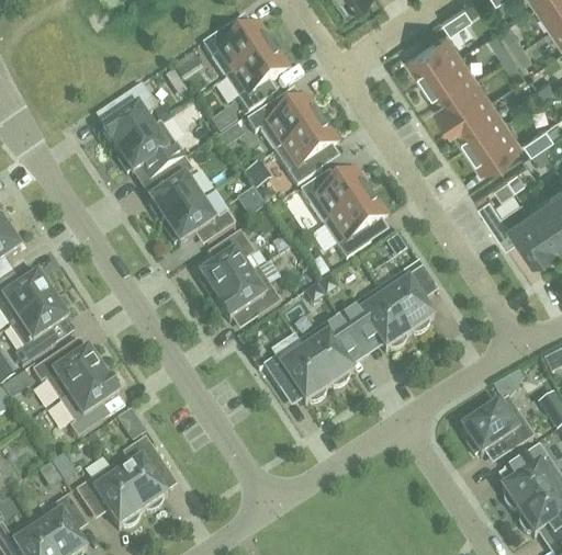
[(472,12),(464,0),(442,15),(449,27),(472,12)]
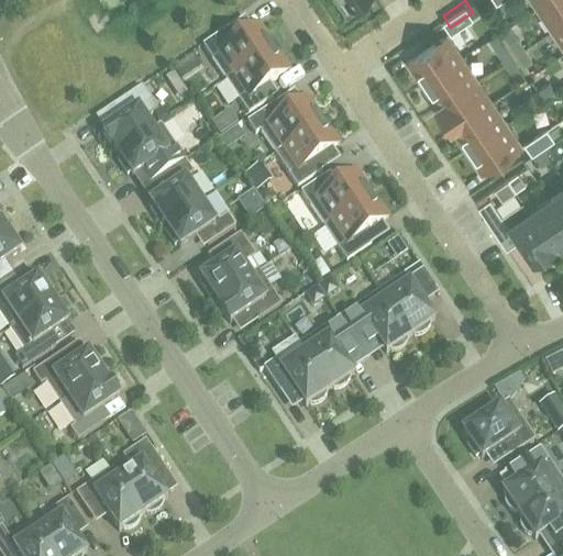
[(538,0),(537,1),(551,23),(562,14),(562,0),(538,0)]
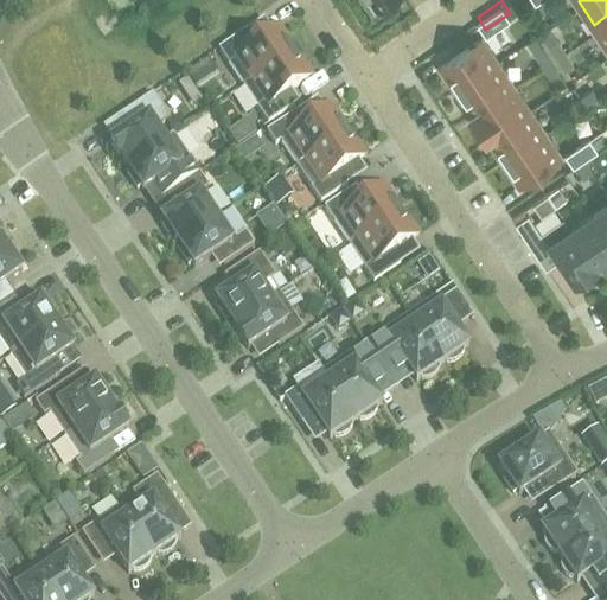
[(606,16),(594,25),(606,43),(606,16)]
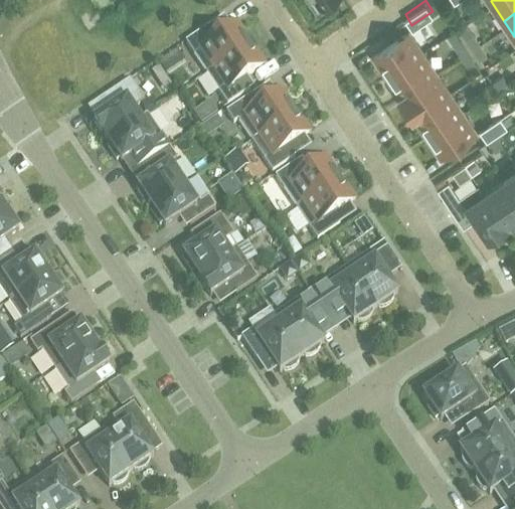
[(206,68),(248,41),(241,31),(244,29),(237,18),(215,33),(207,22),(185,37),(206,68)]
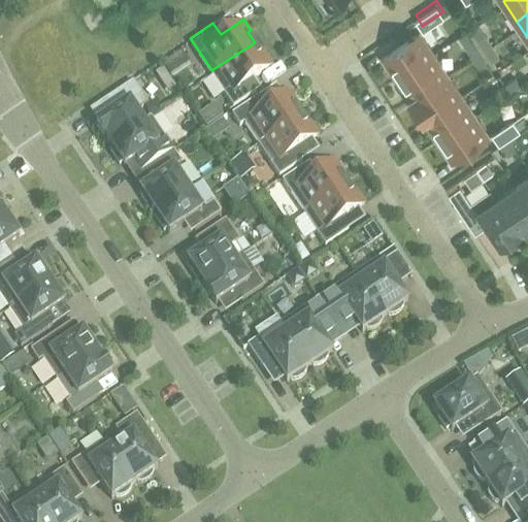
[(396,73),(432,49),(419,27),(382,52),(396,73)]
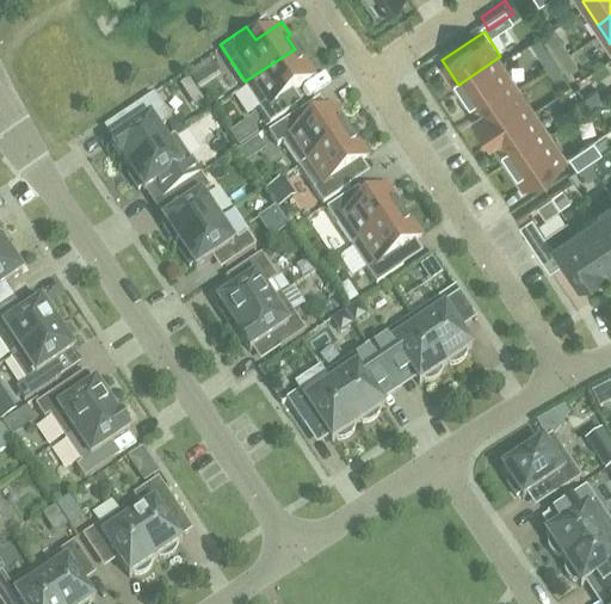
[(561,50),(568,45),(561,34),(553,38),(561,50)]
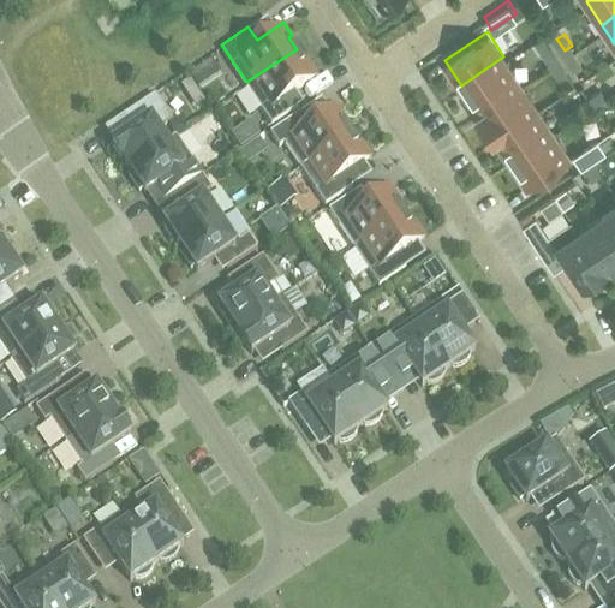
[(550,60),(557,54),(550,43),(542,48),(550,60)]
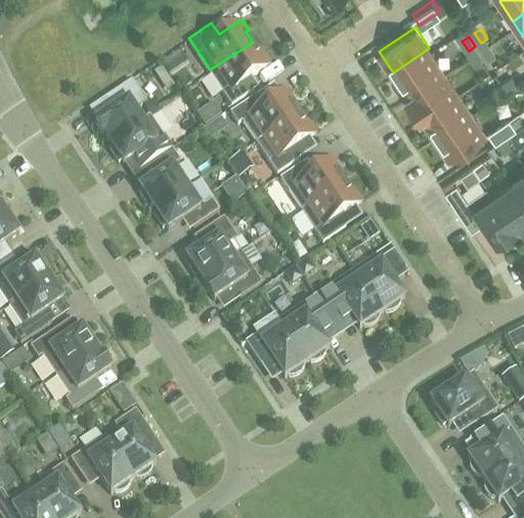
[(494,49),(487,39),(481,43),(487,54),(494,49)]
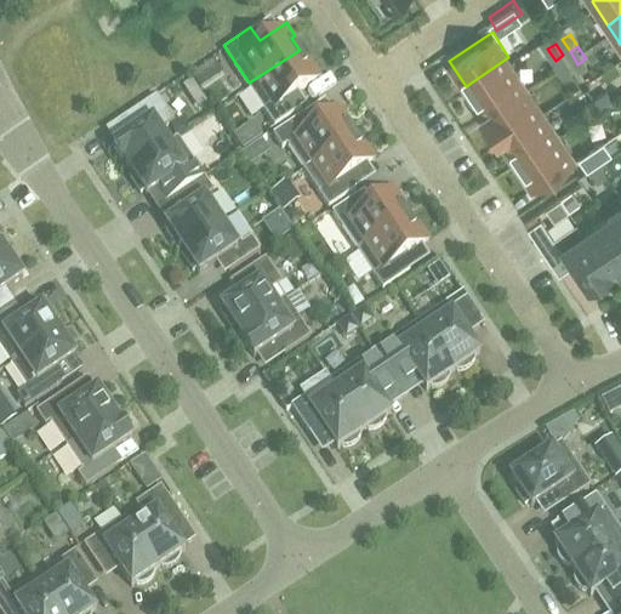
[(300,50),(249,83),(274,121),(301,103),(292,90),(319,72),(311,58),(306,61),(300,50)]
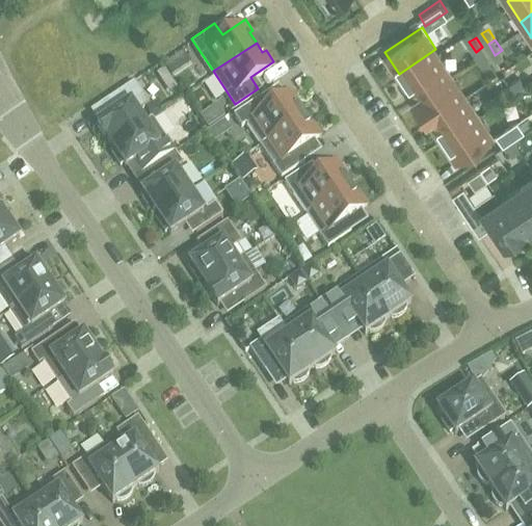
[(490,58),(482,47),(476,52),(483,62),(490,58)]
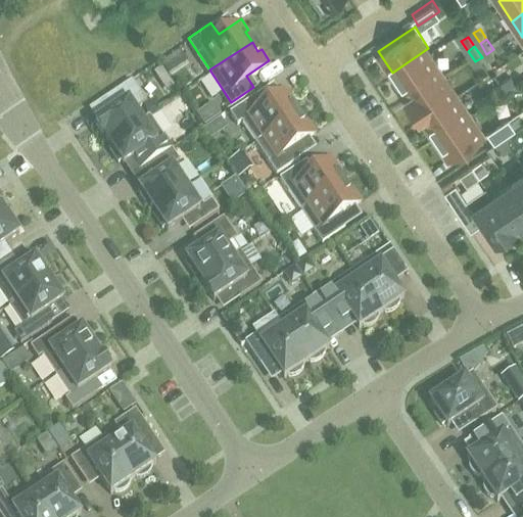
[(441,67),(428,48),(392,73),(406,92),(441,67)]
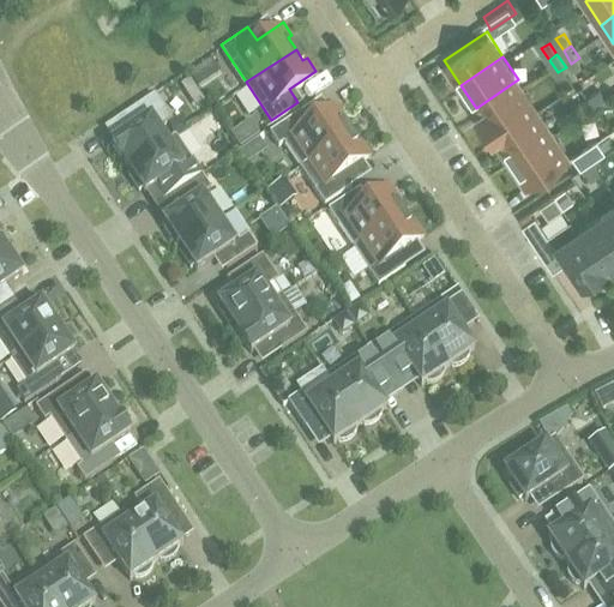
[(518,79),(476,108),(474,109),(491,134),(493,133),(535,104),(518,79)]
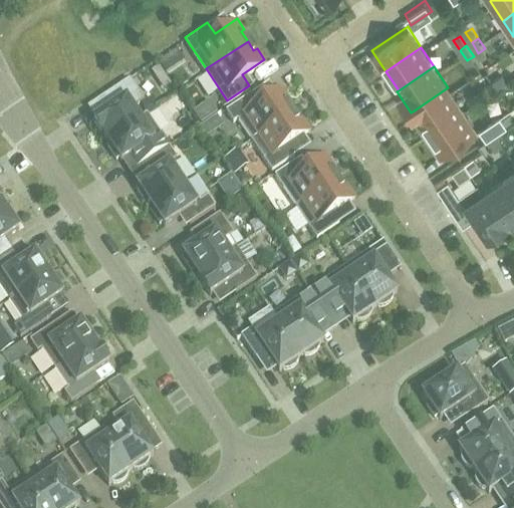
[(501,70),(492,77),(496,84),(506,77),(501,70)]
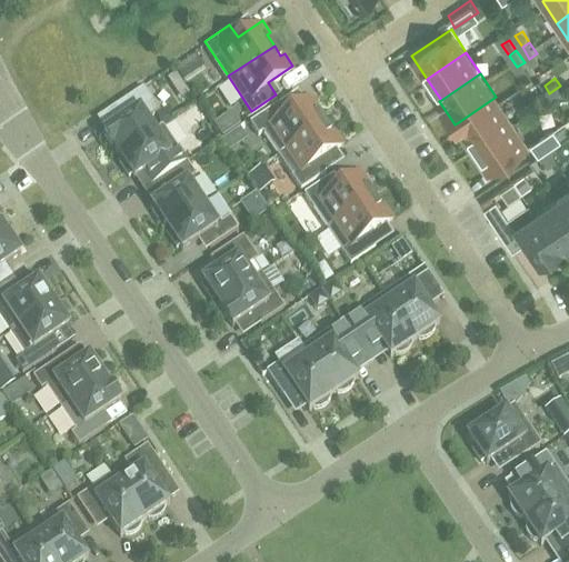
[(153,127),(155,128),(159,124),(150,112),(159,106),(143,82),(115,101),(123,114),(102,128),(112,143),(113,142),(119,150),(153,127)]
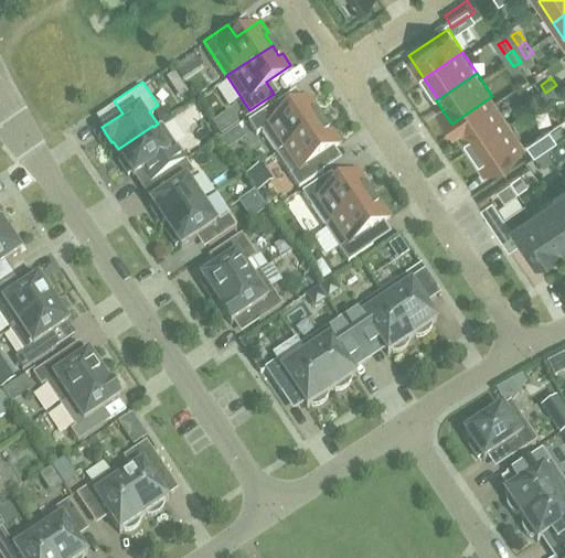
[(545,93),(541,85),(529,93),(534,100),(545,93)]
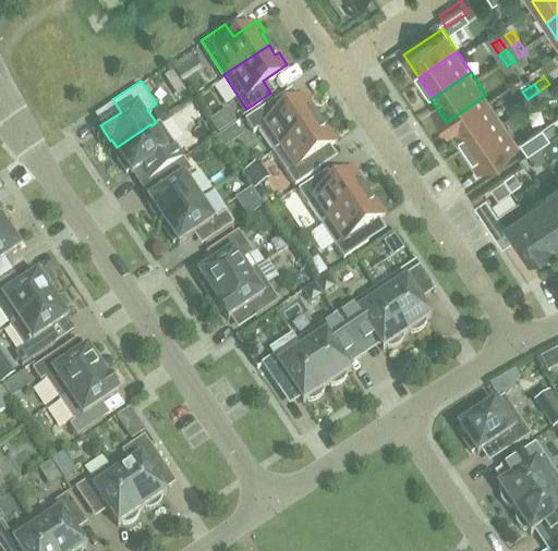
[(273,147),(317,117),(311,107),(314,105),(305,93),(281,109),(274,97),(245,115),(253,127),(257,125),(273,147)]
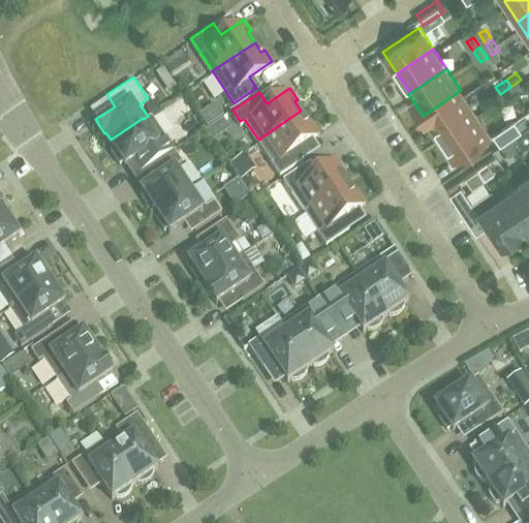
[(461,90),(425,115),(438,135),(474,111),(461,90)]
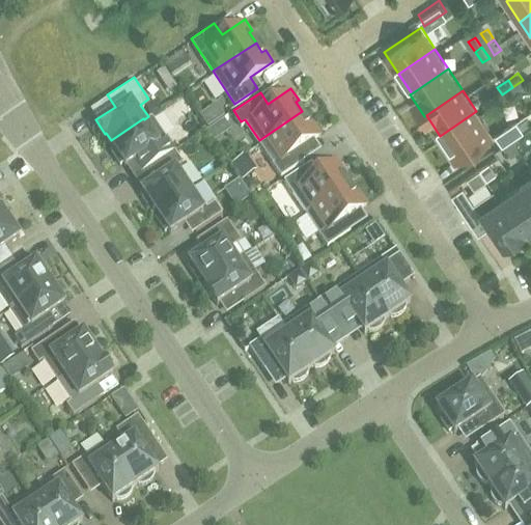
[(302,111),(259,140),(280,172),(304,157),(297,146),(319,131),(311,119),(308,121),(302,111)]
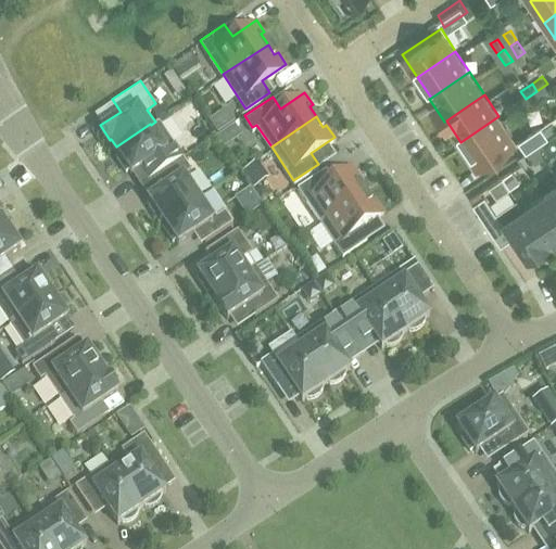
[(498,116),(460,142),(476,164),(514,138),(498,116)]
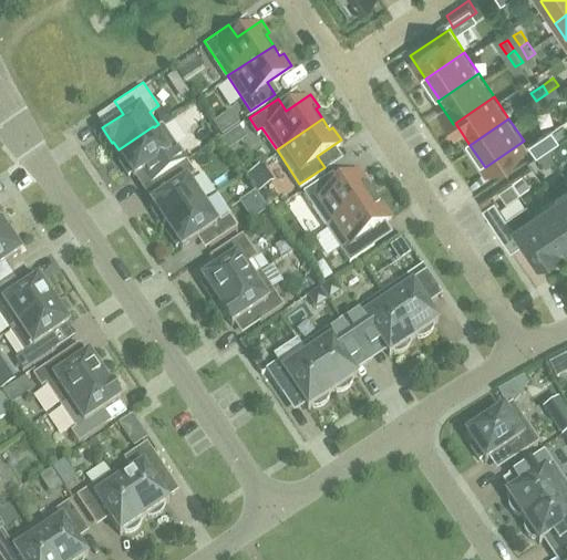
[(158,124),(154,127),(153,126),(119,149),(122,154),(119,156),(129,170),(131,168),(134,173),(143,167),(151,179),(162,173),(186,156),(177,143),(163,122),(158,124)]
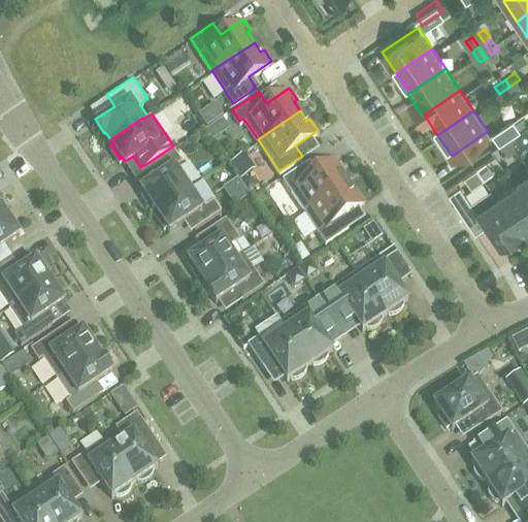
[(498,139),(509,132),(520,125),(513,115),(491,129),(498,139)]
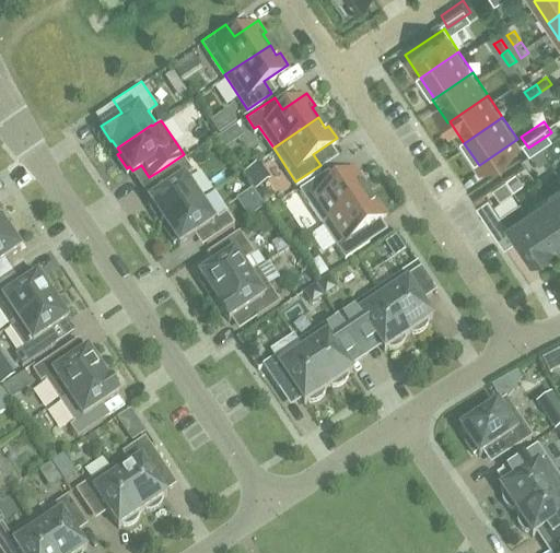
[(547,152),(539,142),(531,148),(537,159),(547,152)]
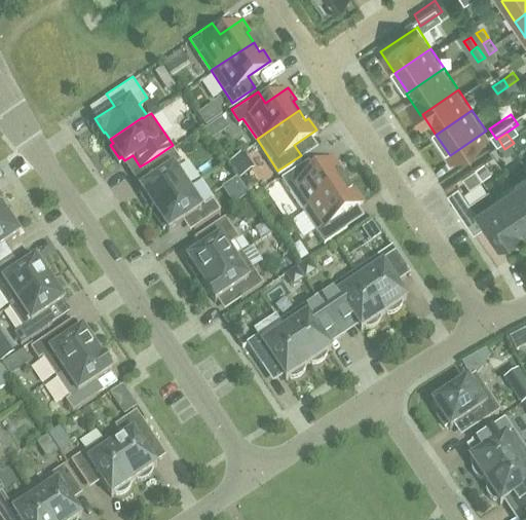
[(173,145),(150,160),(158,172),(140,184),(143,188),(140,190),(149,202),(151,201),(154,206),(190,181),(177,160),(181,157),(173,145)]
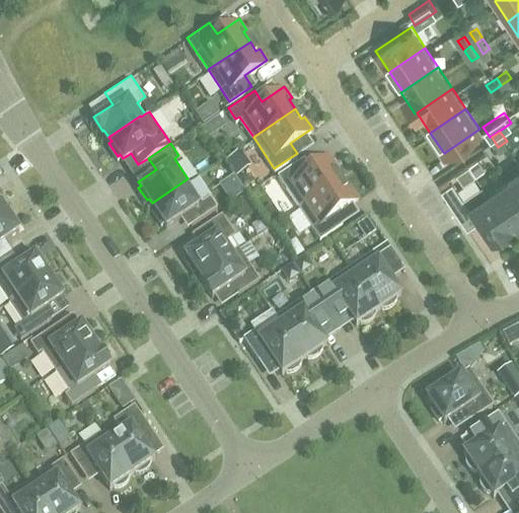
[(484,164),(477,153),(468,159),(475,170),(484,164)]
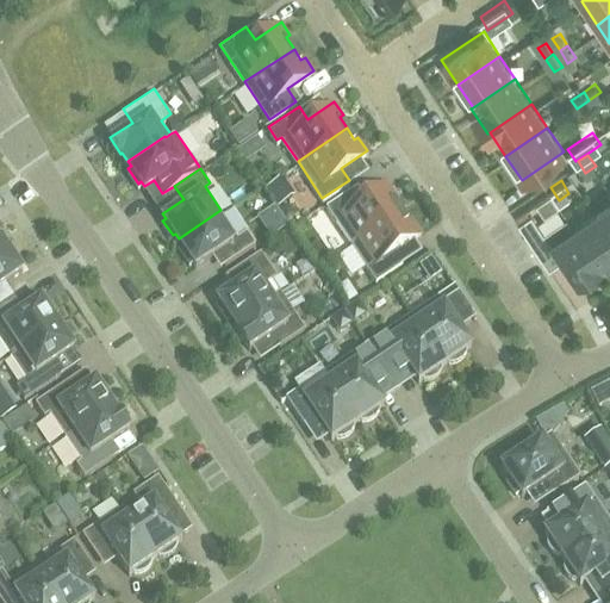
[(350,241),(400,207),(393,197),(397,194),(387,181),(361,199),(353,186),(325,204),(350,241)]
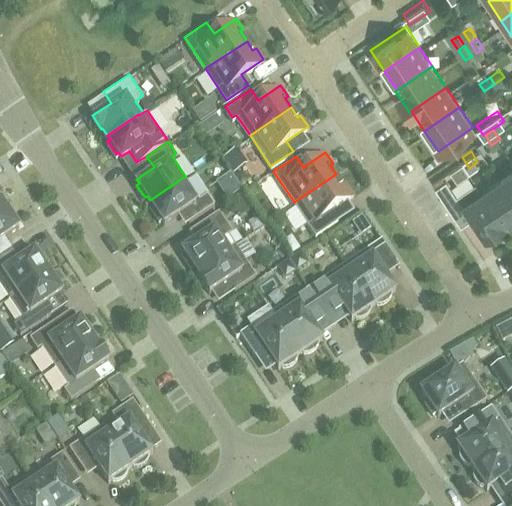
[(511,165),(499,175),(511,194),(511,165)]
